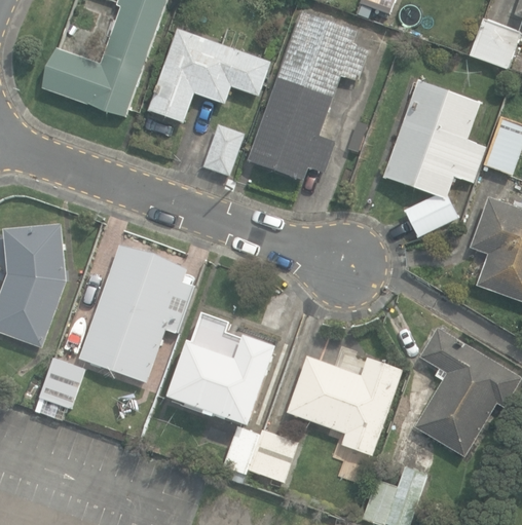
[(124,117),(166,0),(117,0),(115,5),(119,7),(100,64),(56,48),(41,88),(87,105),(87,104),(124,117)]
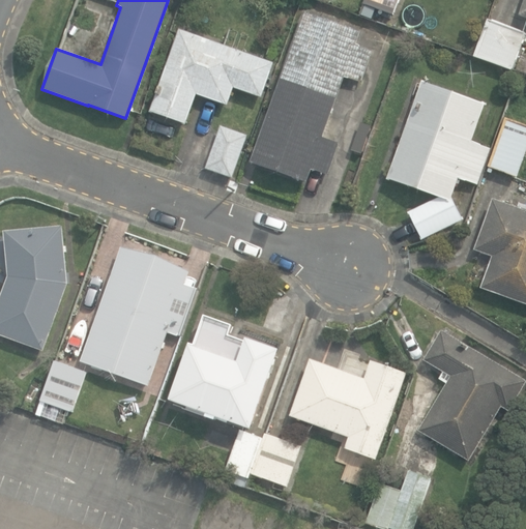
[(391,15),(397,0),(362,0),(361,4),(391,15)]
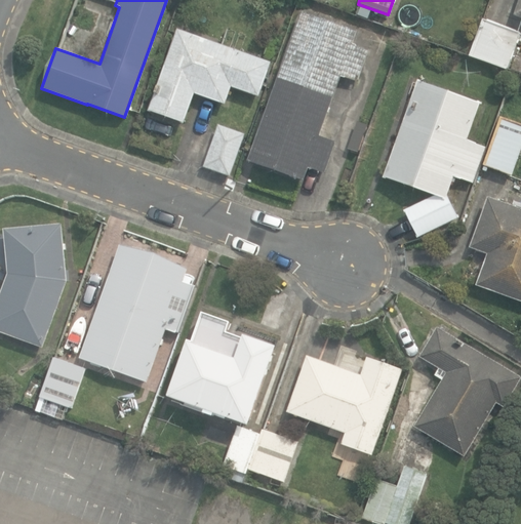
[(248,160),(303,179),(307,167),(322,172),(333,142),(318,135),(339,75),(356,81),(366,49),(351,44),(355,31),(301,11),(248,160)]
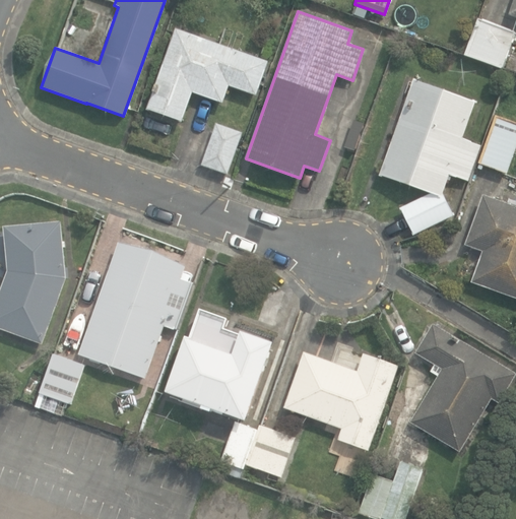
[(464,55),(500,67),(513,33),(476,19),(464,55)]
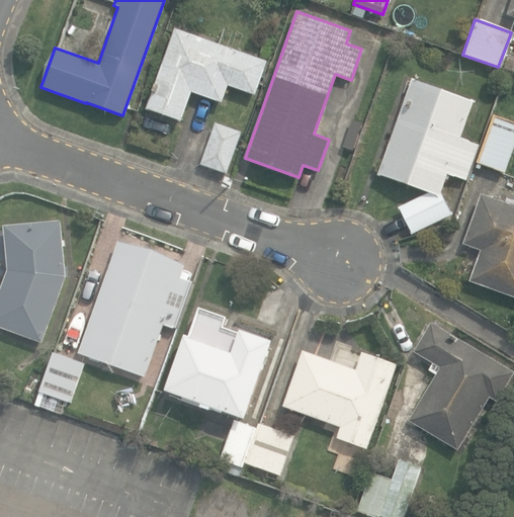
[(146,109),(180,121),(190,92),(221,102),(227,85),(255,95),(267,62),(175,28),(146,109)]
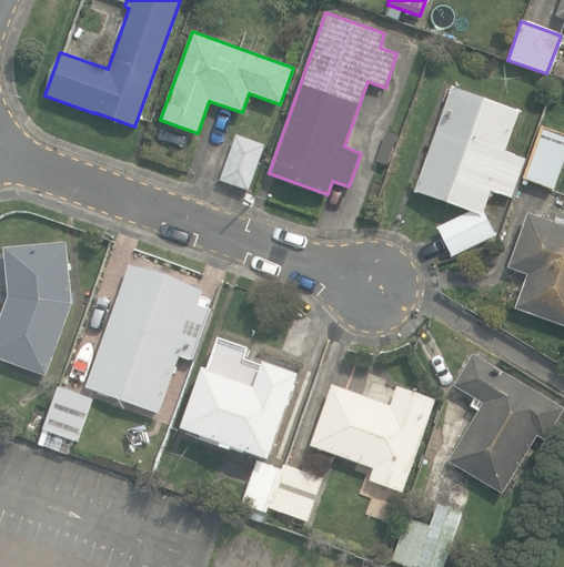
[(436,228),(451,255),(493,234),(482,212),(490,190),(510,198),(523,159),(503,152),(517,111),(452,88),(415,191),(471,211),(436,228)]
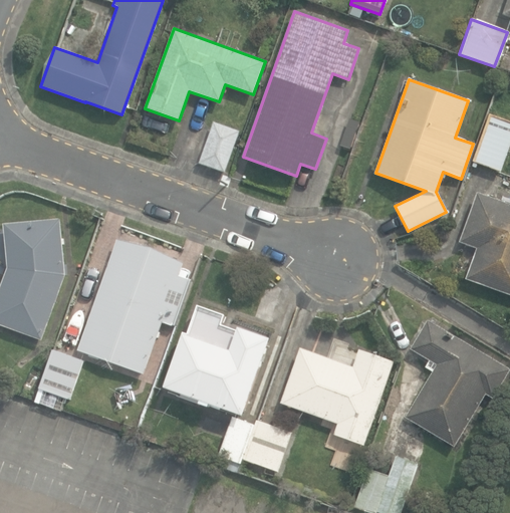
[(472,162),(500,171),(509,142),(509,121),(489,114),(472,162)]
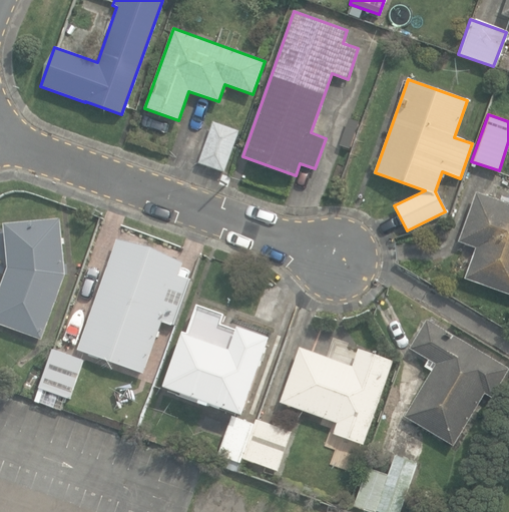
[(342,131),(353,135),(357,124),(346,120),(342,131)]
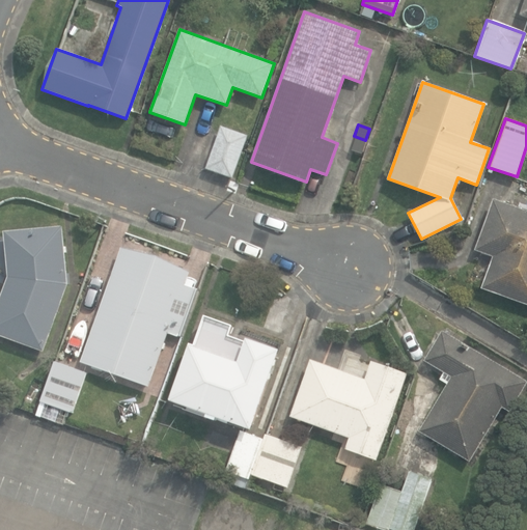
[(204,168),(230,177),(246,136),(219,127),(204,168)]
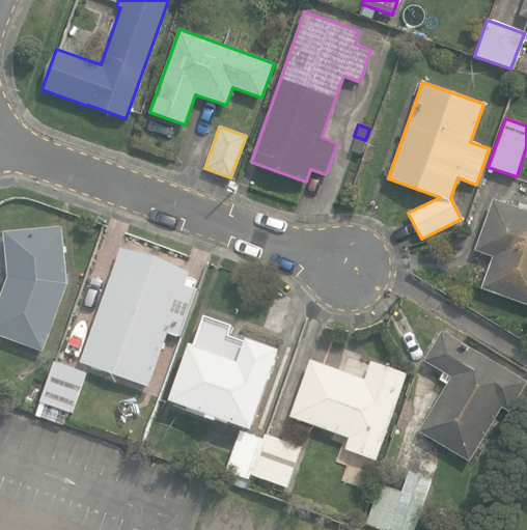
[(481,287),(526,304),(526,212),(493,199),(475,249),(493,255),(481,287)]
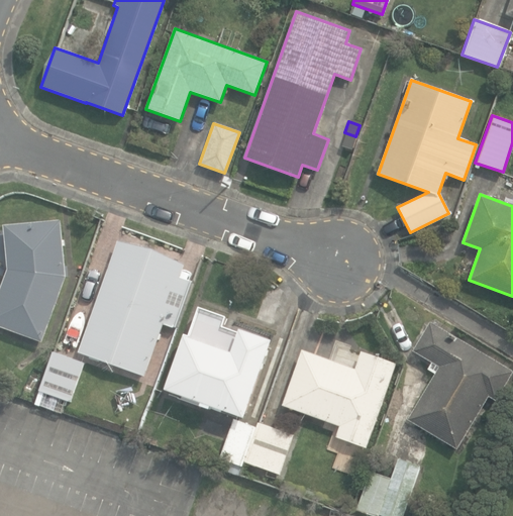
[(0,326),(41,341),(65,276),(60,220),(4,225),(7,269),(0,289),(0,326)]
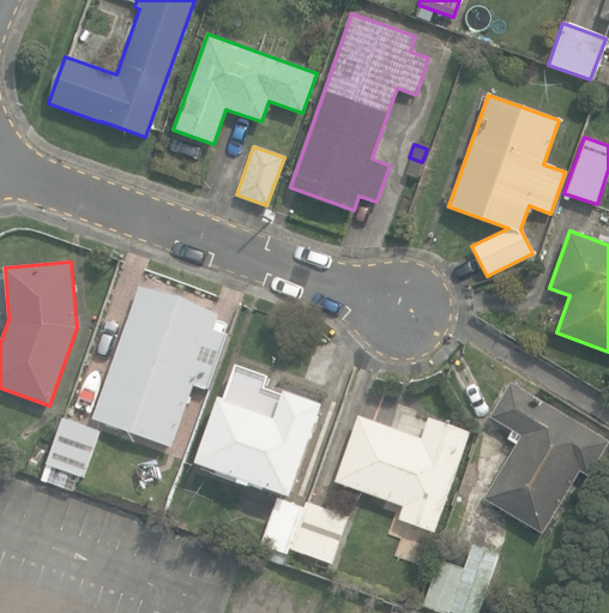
[(92,419),(169,446),(192,384),(206,390),(227,335),(212,329),(218,313),(140,286),(92,419)]
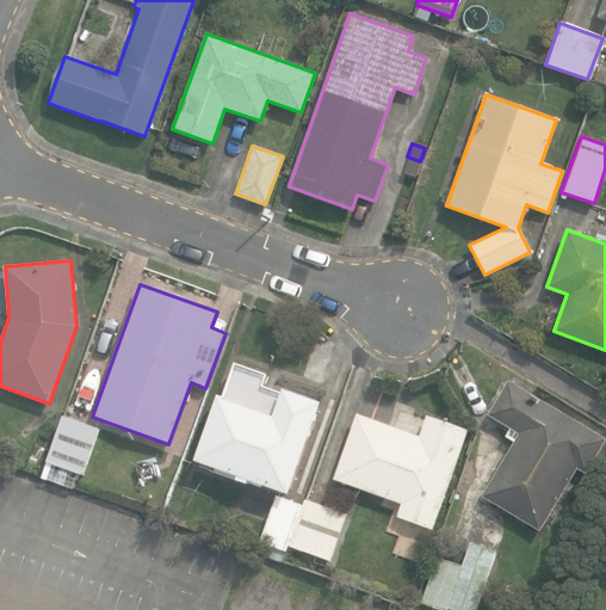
[(249,480),(289,494),(321,404),(285,390),(284,393),(263,386),(267,375),(235,363),(223,398),(220,396),(197,461),(239,476),(237,480),(248,484),(249,480)]
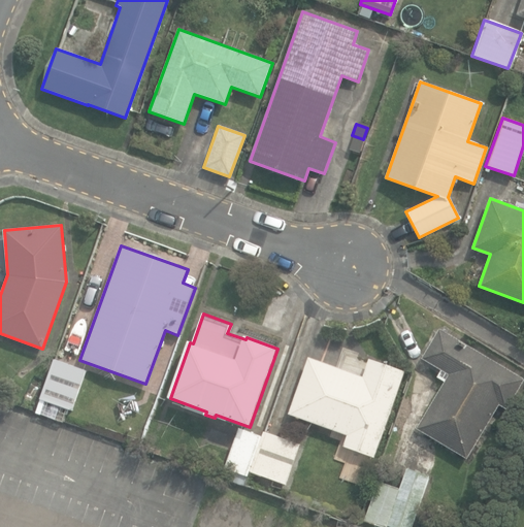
[(416,428),(465,458),(498,404),(505,408),(523,380),(439,329),(422,358),(440,369),(436,375),(445,381),(416,428)]
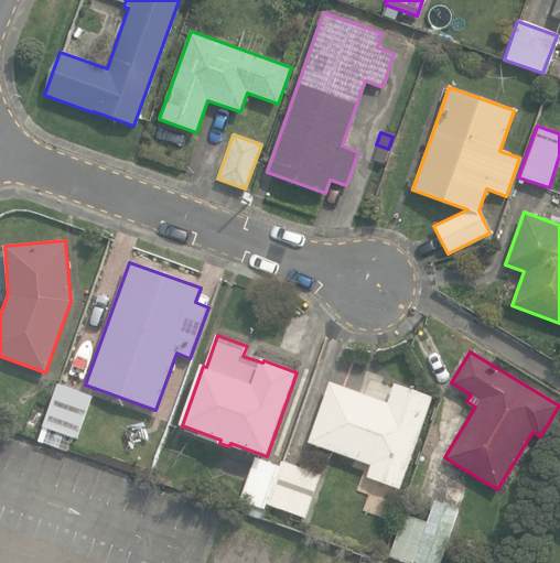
[(366,476),(398,488),(431,397),(394,383),(387,402),(330,382),(309,442),(370,464),(366,476)]
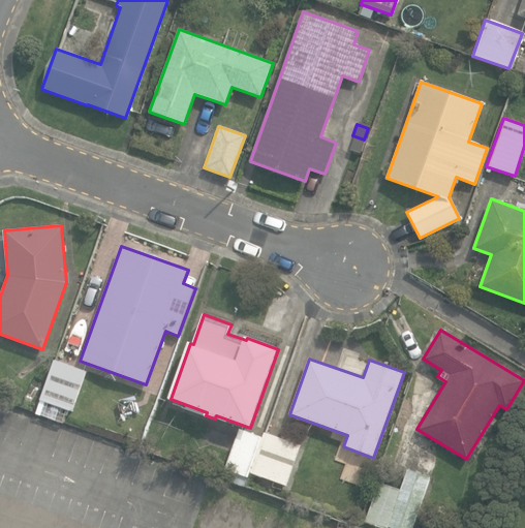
[(54,360),(39,399),(72,410),(86,371),(54,360)]
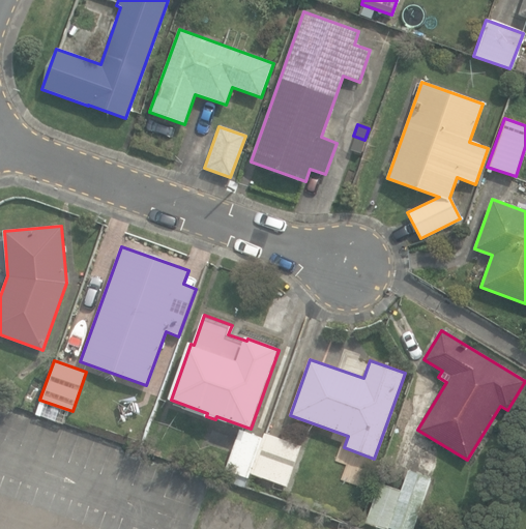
[(244,487),(258,491),(262,477),(286,486),(300,446),(264,433),(264,434),(262,438),(239,430),(224,469),(236,473),(233,482),(244,488),(244,487)]
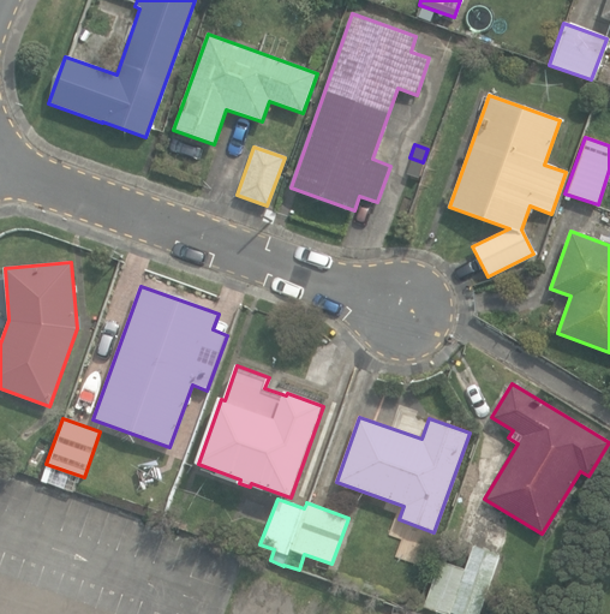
[(448,613),(449,610),(458,613),(476,613),(497,555),(473,546),(465,570),(440,560),(423,606),(444,613),(448,613)]
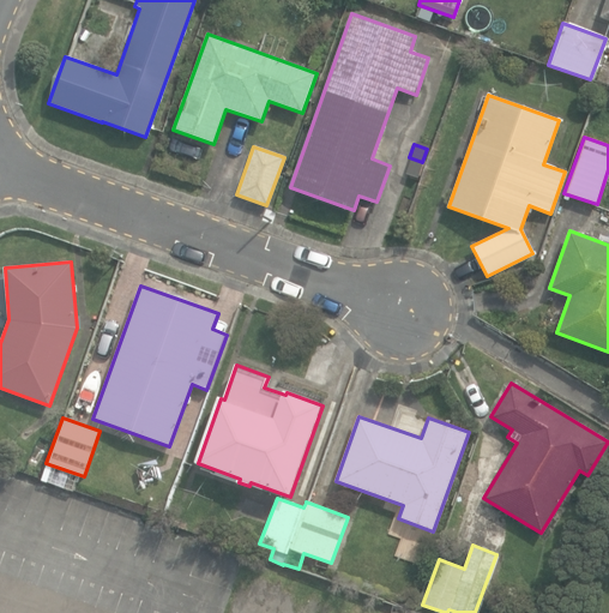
[(273,612),(284,581),(240,565),(225,610),(223,610),(222,612),(273,612)]
